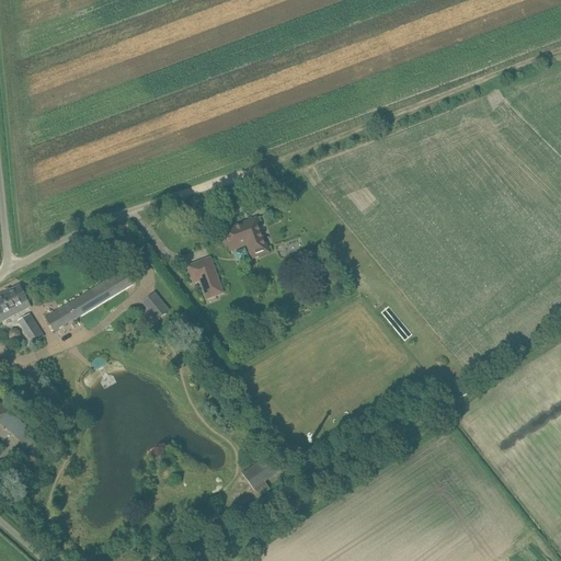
[(268,252),(261,231),(256,221),(256,219),(224,231),(230,250),(247,243),(252,259),(268,252)]
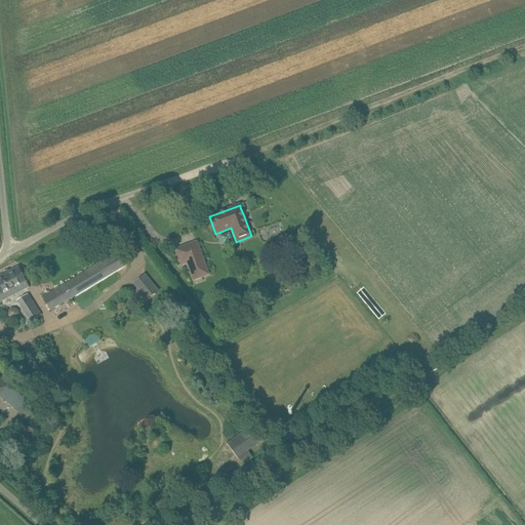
[(258,229),(263,241),(284,234),(281,221),(258,229)]
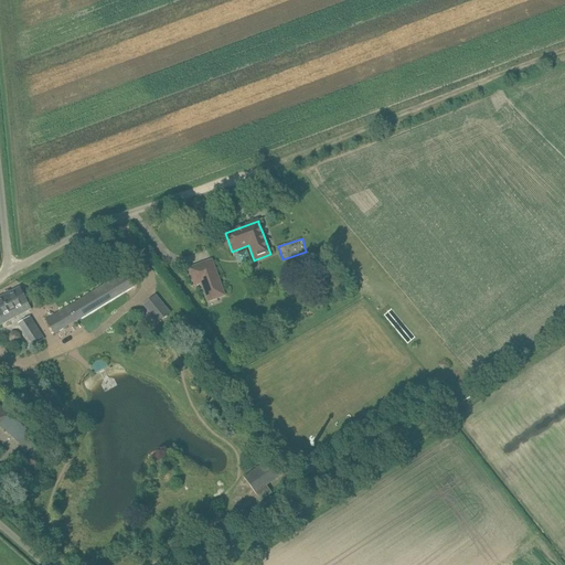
[(224,296),(212,260),(189,268),(194,285),(201,283),(208,301),(224,296)]
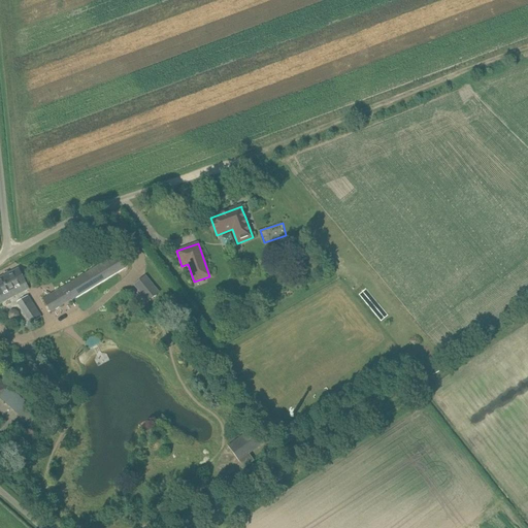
[(126,267),(123,263),(118,255),(43,299),(51,311),(70,299),(71,300),(126,267)]
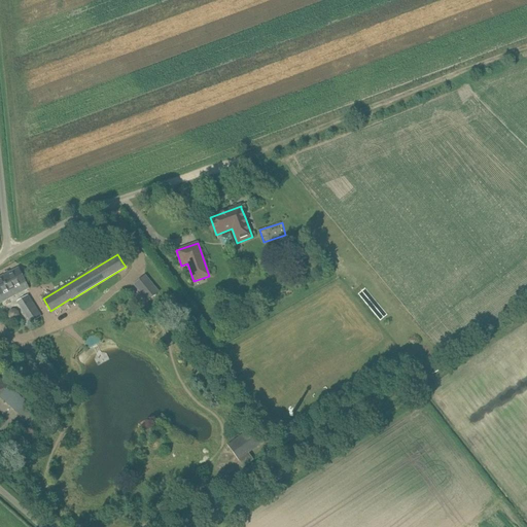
[(28,289),(24,279),(19,270),(0,279),(0,301),(1,303),(28,289)]
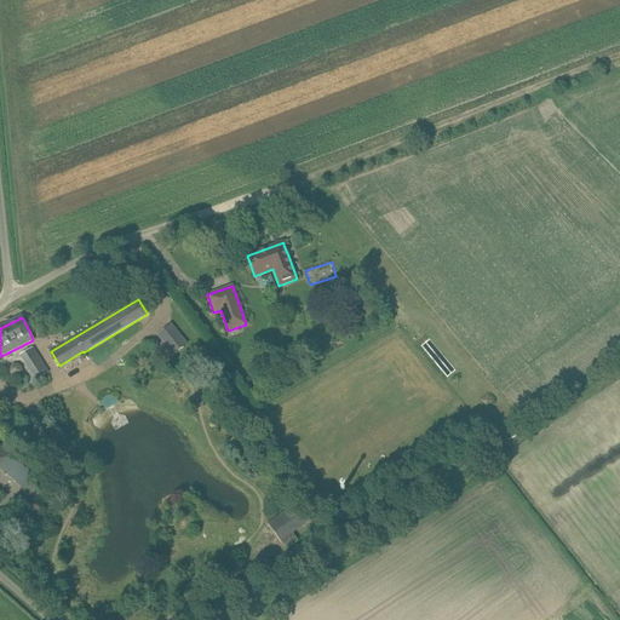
[(156,336),(173,355),(181,349),(176,343),(182,337),(171,323),(156,336)]
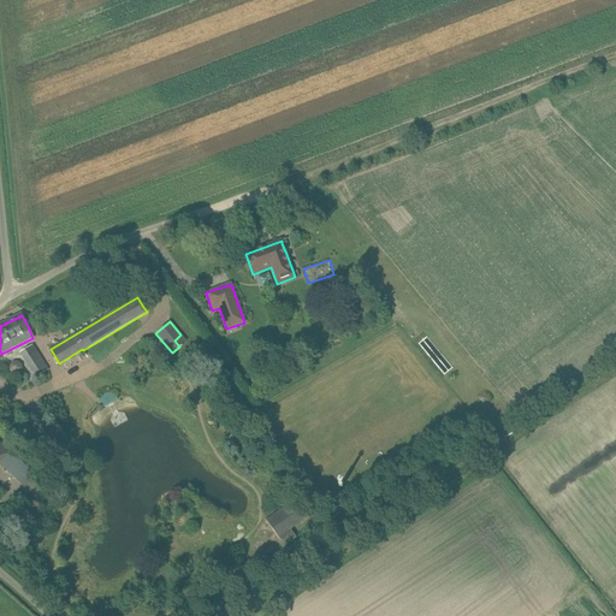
[(48,371),(33,345),(19,354),(36,379),(48,371)]
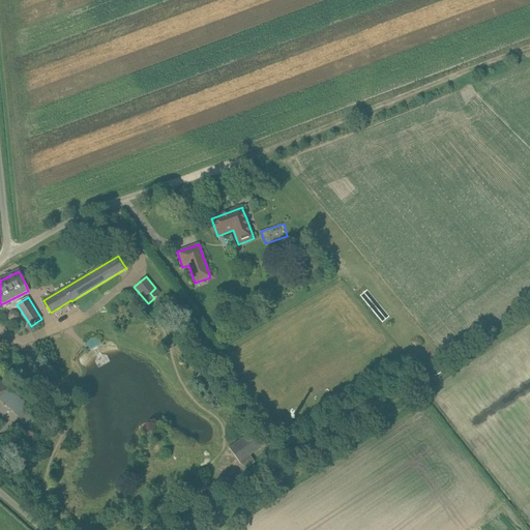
[(160,301),(155,305),(160,311),(165,305),(160,301)]
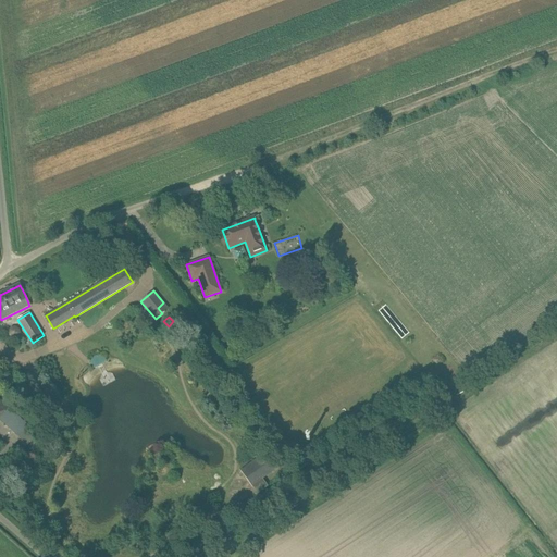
[(91,363),(94,369),(106,362),(103,357),(102,357),(102,356),(101,356),(100,356),(99,356),(98,356),(97,356),(96,356),(96,357),(95,357),(94,358),(93,358),(93,359),(93,360),(91,361),(91,362),(91,363)]
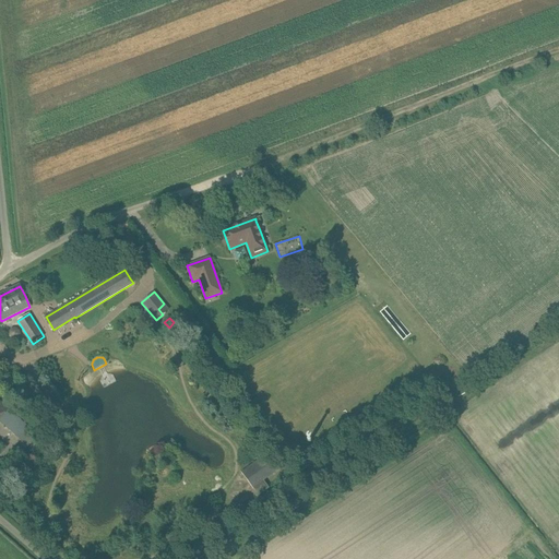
[(310,453),(302,459),(306,464),(313,459),(310,453)]
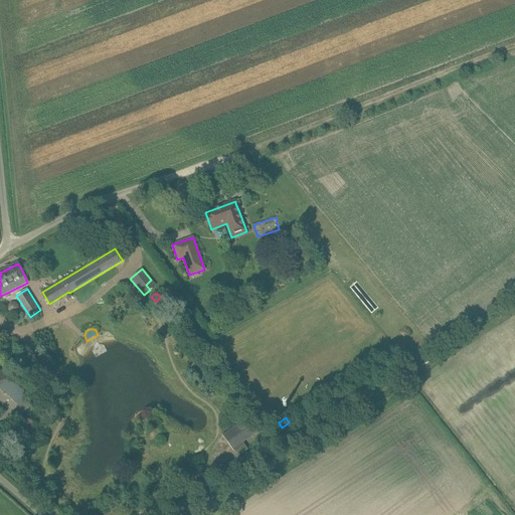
[(233,451),(258,434),(252,427),(249,431),(242,420),(221,436),(233,451)]
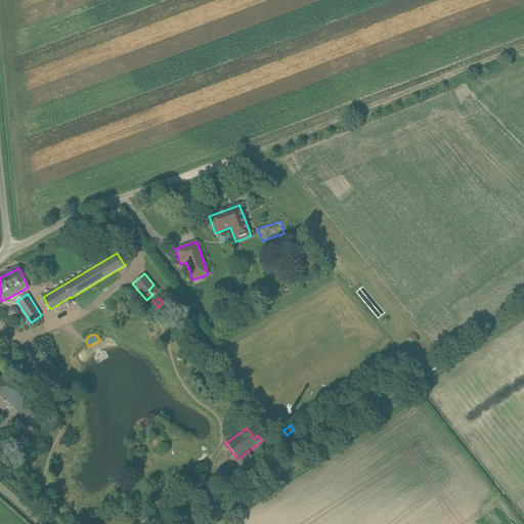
All buildings are outlined.
